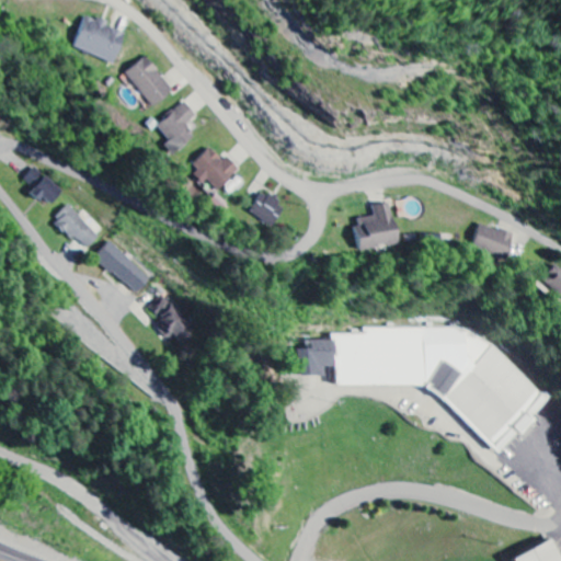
[(115,65),(127,34),(107,27),(110,22),(99,19),(98,22),(86,18),(73,49),(115,65)]
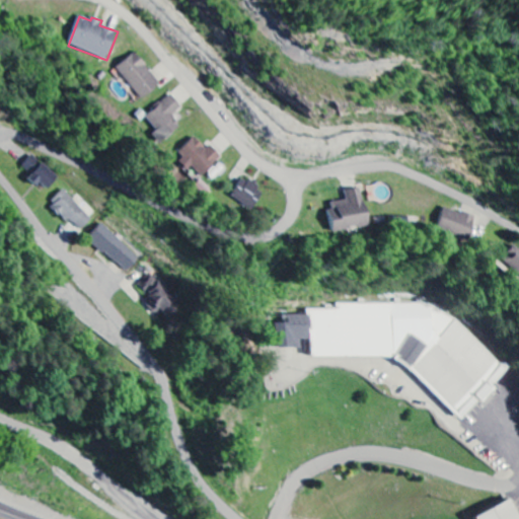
[(161,84),(136,54),(117,70),(142,100),(161,84)]
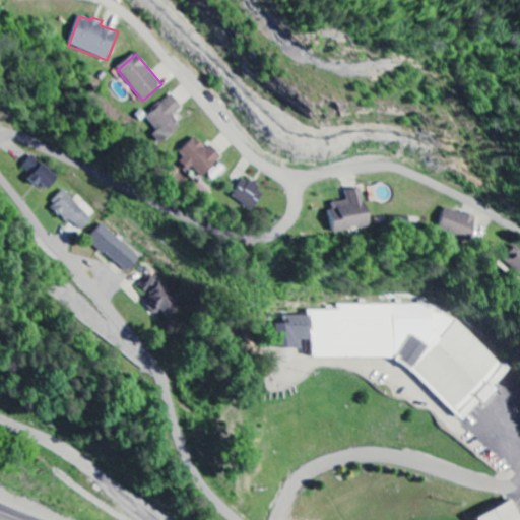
[(183,110),(174,96),(146,116),(164,141),(182,128),(173,116),(183,110)]
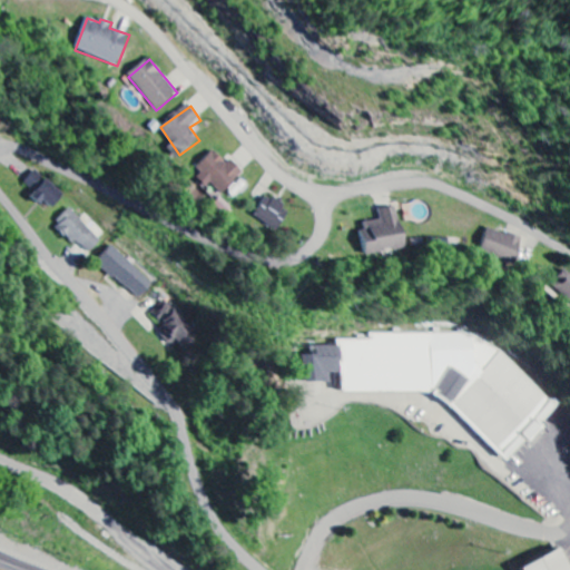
[(231,160),(227,164),(214,151),(195,172),(223,196),(244,173),(231,160)]
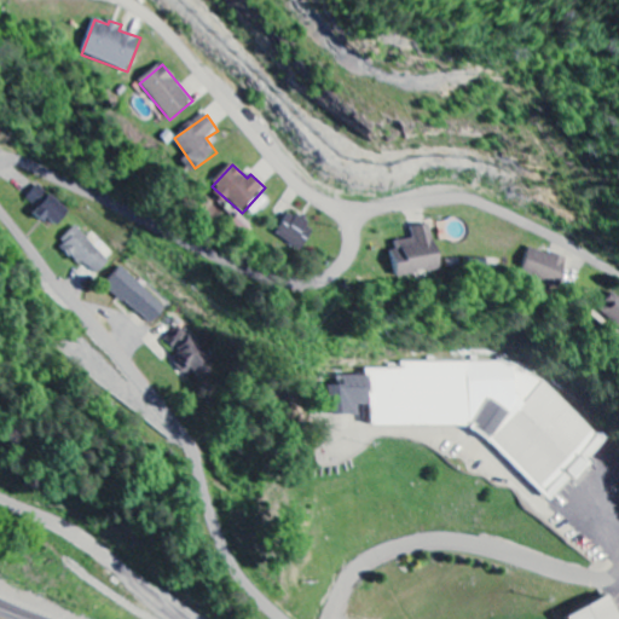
[(44,224),(48,219),(57,227),(70,213),(41,186),(24,204),(44,224)]
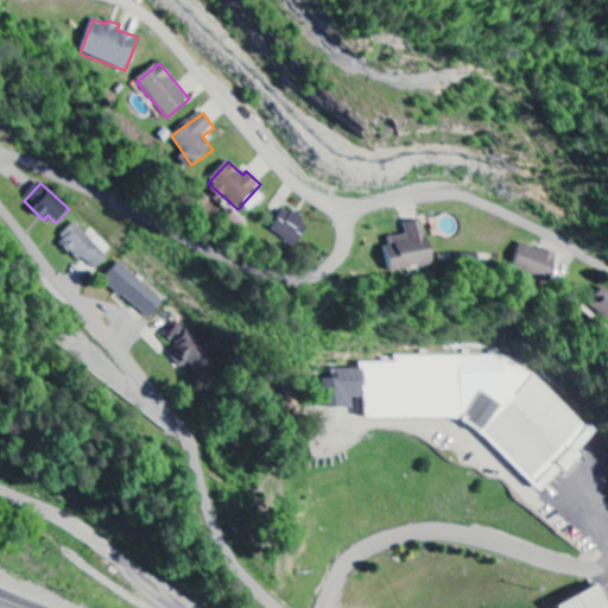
[(298,246),(310,225),(284,210),(272,233),(298,246)]
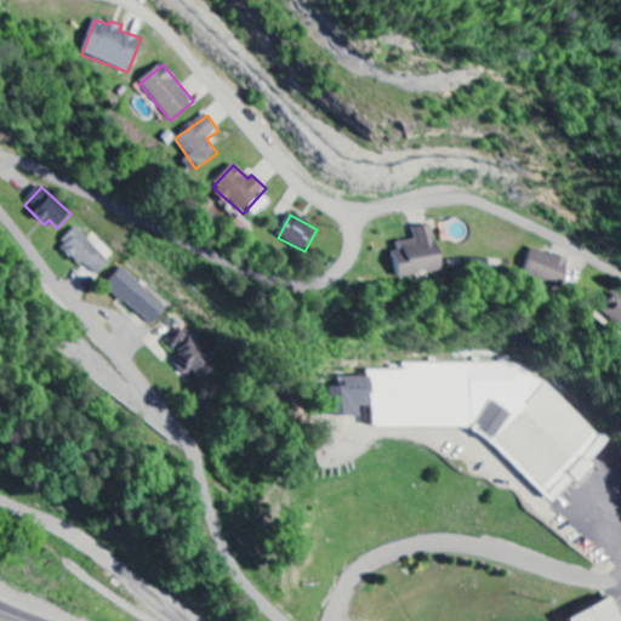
[(397,278),(439,273),(434,227),(414,229),(415,240),(393,243),(397,278)]
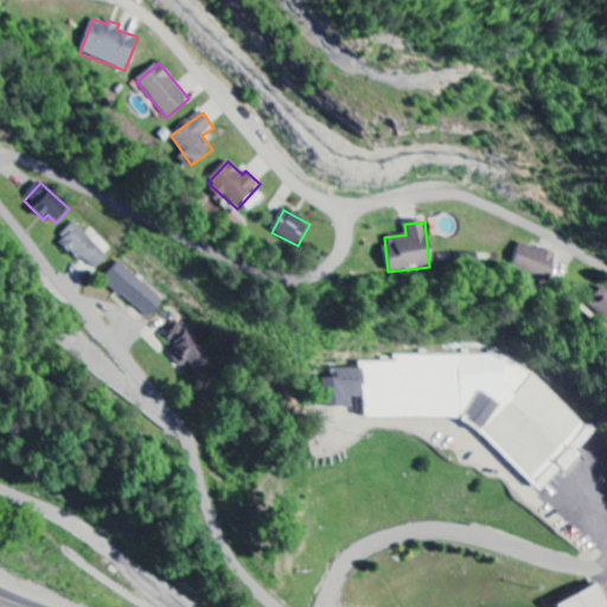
[(61,238),(93,274),(109,259),(78,223),(61,238)]
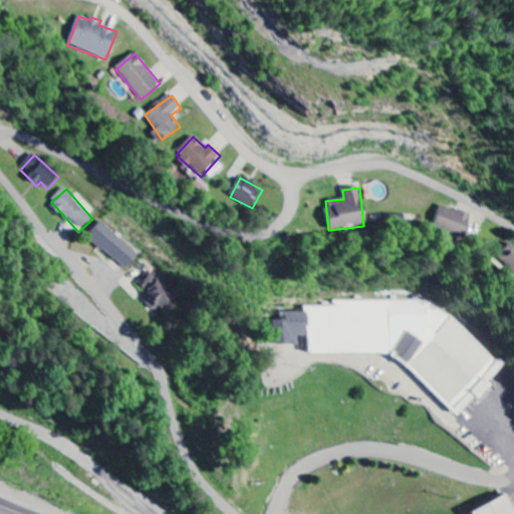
[(466,238),(473,216),(440,206),(433,228),(466,238)]
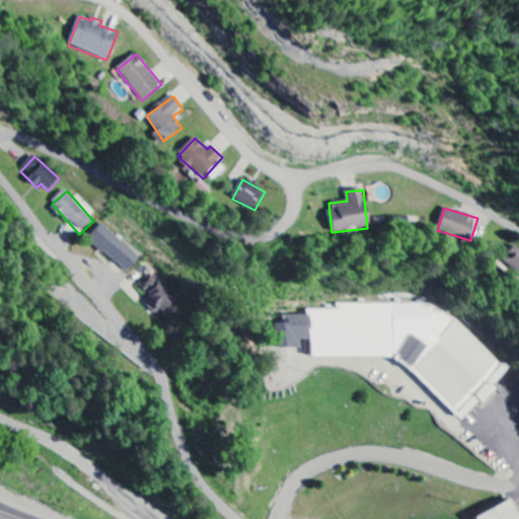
[(141,260),(103,224),(90,239),(128,275),(141,260)]
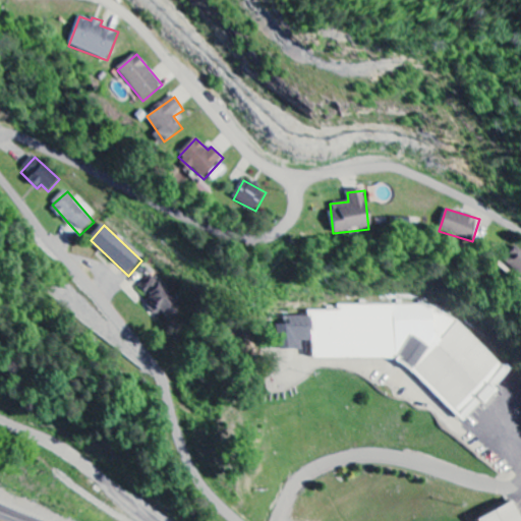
[(520,278),(520,249),(517,246),(503,262),(520,278)]
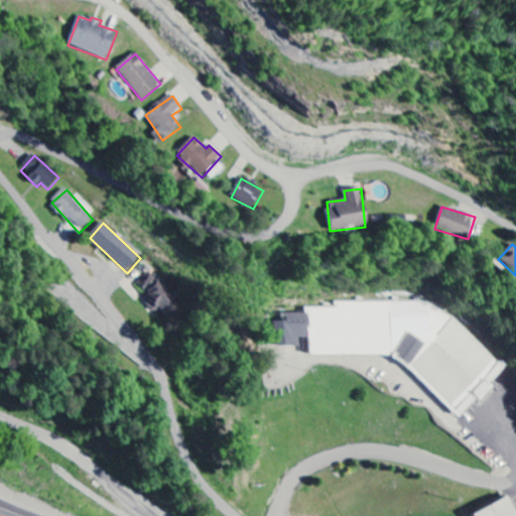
[(166,321),(183,304),(151,273),(138,286),(150,297),(146,301),(166,321)]
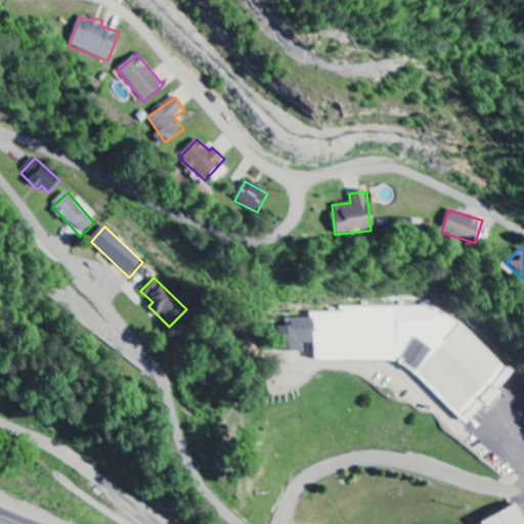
[(396,358),(404,367),(420,376),(437,394),(437,397),(462,423),(464,425),(482,407),(489,407),(491,403),(499,396),(499,388),(519,368),(507,369),(465,325),(431,306),(342,309),(340,312),(311,314),(311,319),(292,319),(293,328),(280,328),(281,353),(303,352),(303,344),(312,344),(313,363),(394,360),(396,358)]
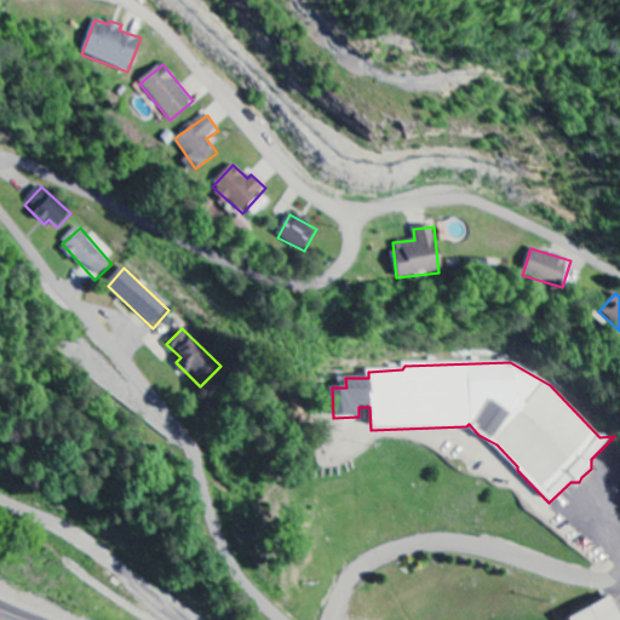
[(568,619),(619,619),(619,613),(613,600),(568,619)]
